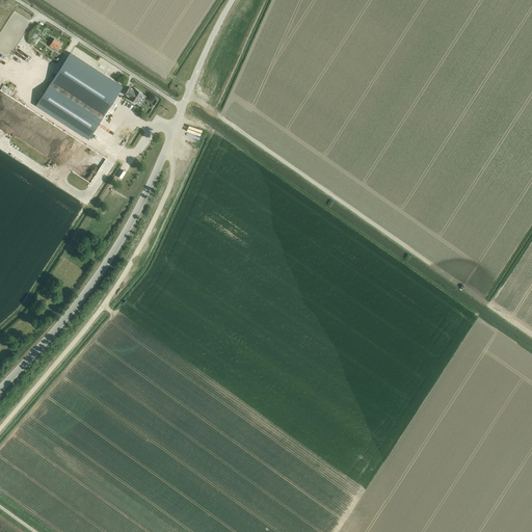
[(40,35),(42,33),(44,29),(37,25),(35,29),(33,31),(40,35)]
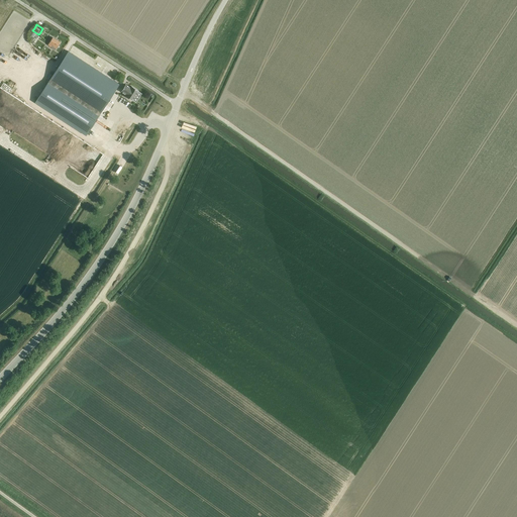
[(57,47),(60,42),(53,37),(50,42),(48,45),(52,47),(54,45),(57,47)]
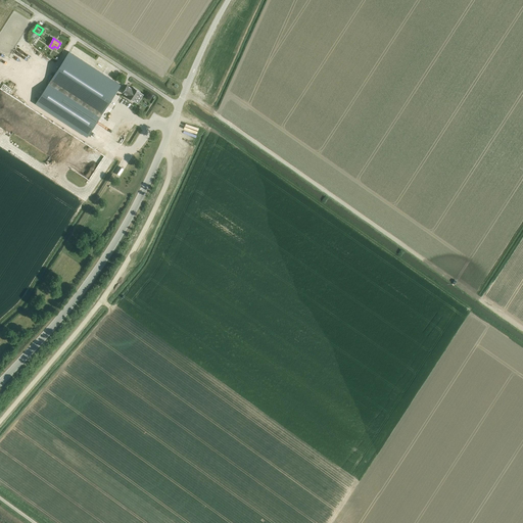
[(84,142),(87,137),(121,86),(69,52),(36,103),(80,133),(77,137),(84,142)]
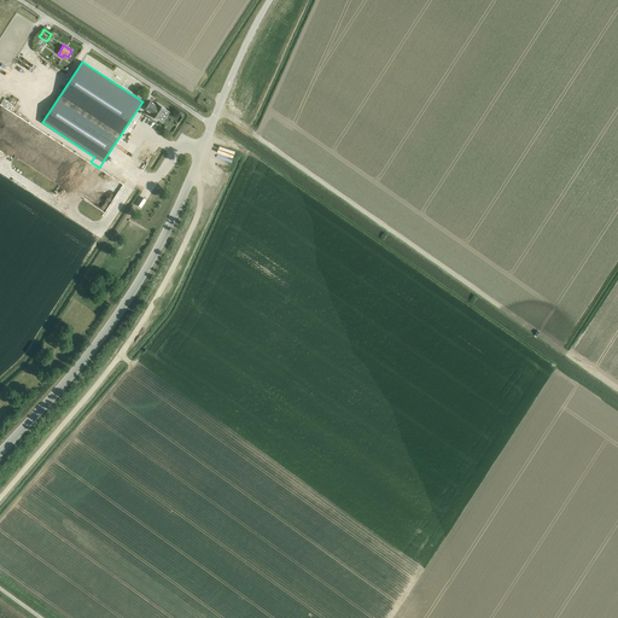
[(57,74),(42,97),(53,104),(68,81),(57,74)]
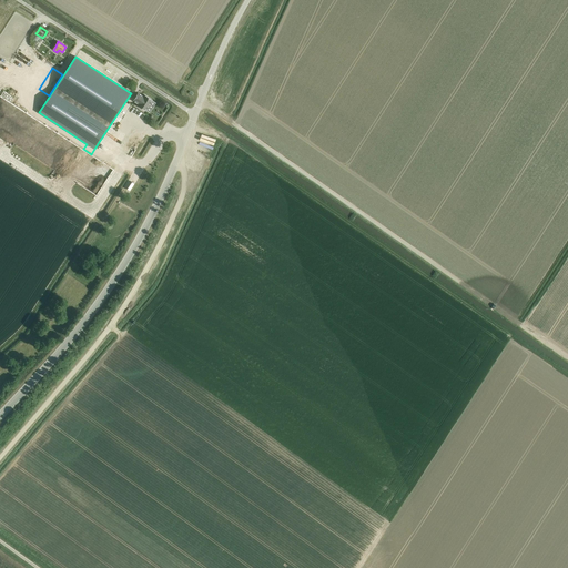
[(144,95),(139,92),(133,100),(140,103),(139,104),(146,110),(153,99),(145,94),(144,95)]
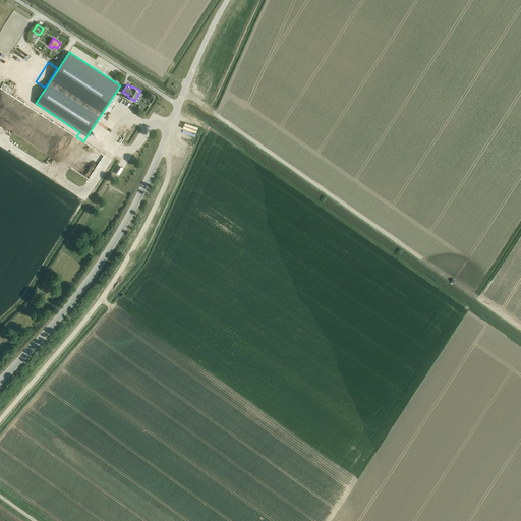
[(180,160),(185,162),(191,153),(185,150),(180,160)]
